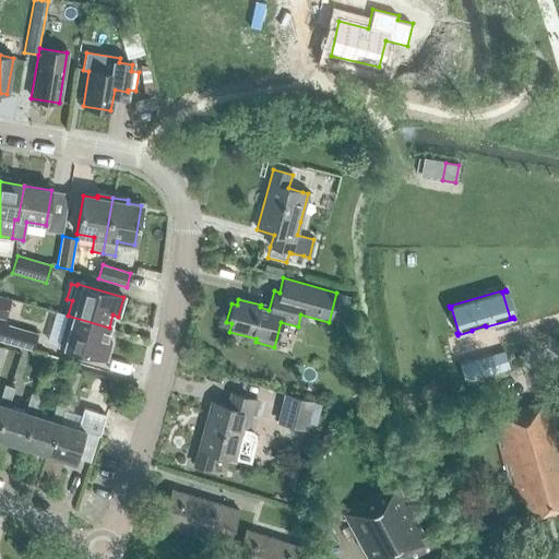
[(11,300),(0,297),(0,317),(6,319),(11,300)]
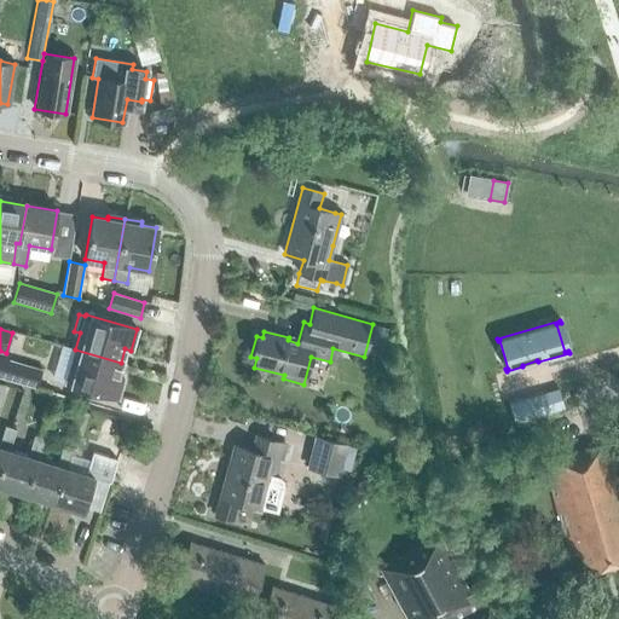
[(117,376),(121,363),(75,350),(65,385),(116,399),(122,377),(117,376)]
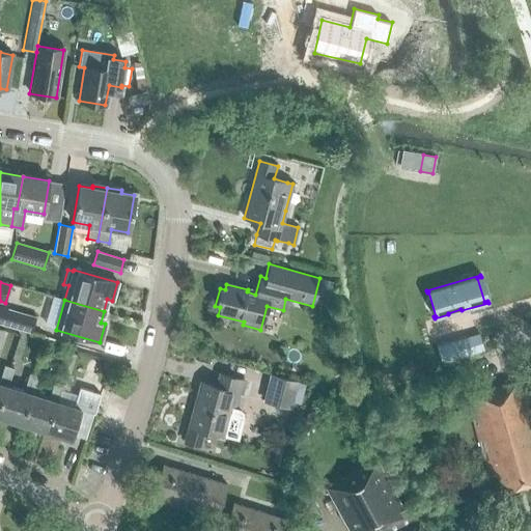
[(8,304),(0,302),(0,323),(30,332),(35,317),(7,309),(8,304)]
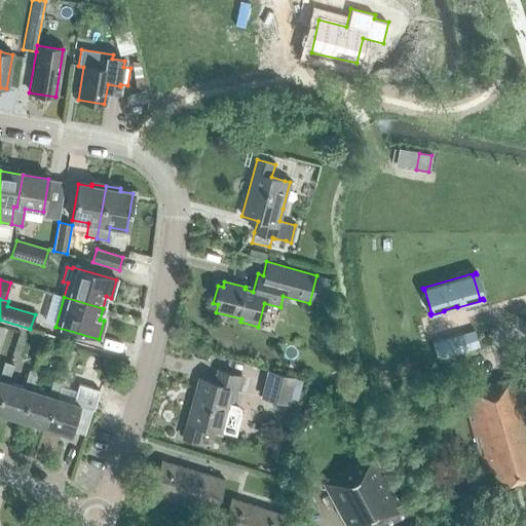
[(444,355),(436,359),(437,360),(479,347),(474,330),(462,334),(463,336),(440,342),(444,355)]
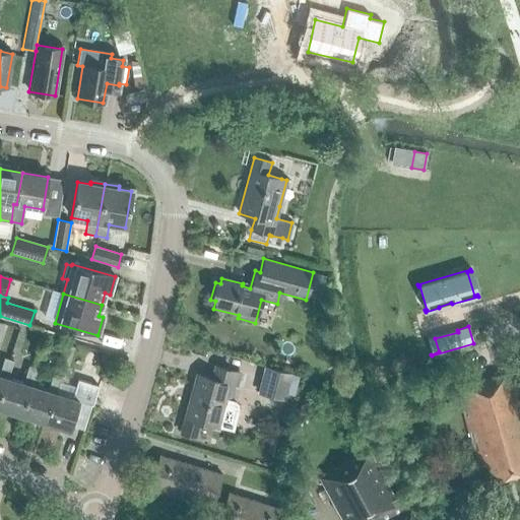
[(0,391),(4,378),(7,378),(12,361),(4,359),(0,370),(0,391)]
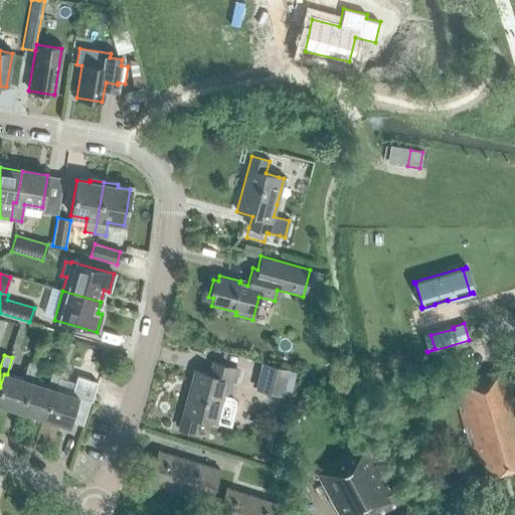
[(0,387),(0,404),(19,411),(28,381),(31,382),(36,365),(28,362),(22,379),(7,374),(4,374),(0,387)]
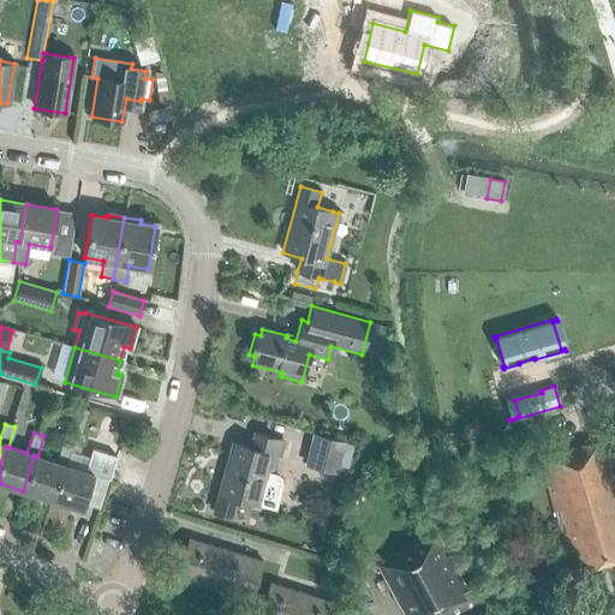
[(232,443),(219,494),(214,514),(232,519),(237,499),(275,509),(282,479),(280,478),(281,476),(269,473),(274,455),(281,458),(285,442),(255,434),(251,448),(232,443)]
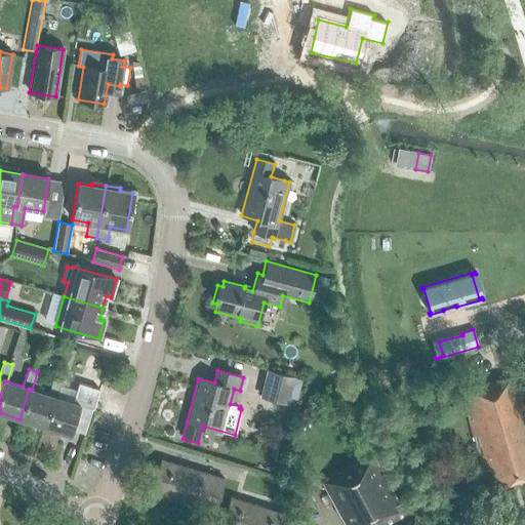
[(296,379),(266,371),(258,400),(288,408),(296,379)]
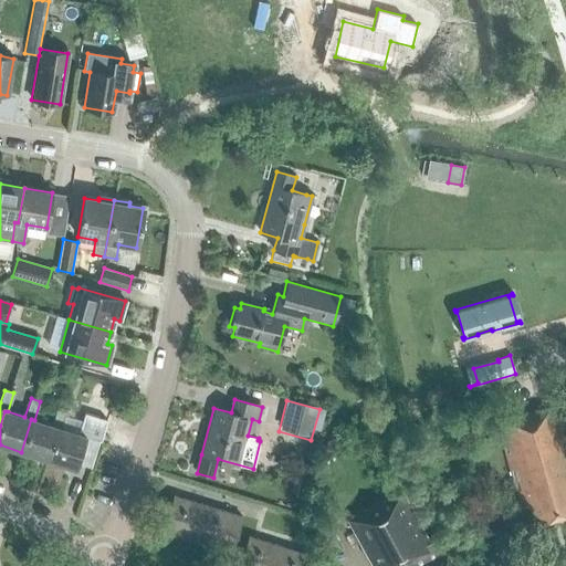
[(565,433),(557,404),(495,422),(521,507),(530,505),(535,522),(565,512),(565,433)]
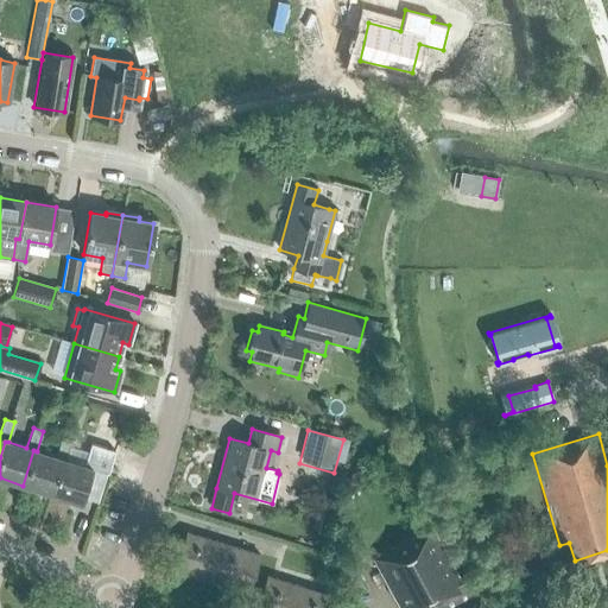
[(33,450),(23,486),(51,494),(63,460),(65,461),(73,439),(62,437),(55,457),(37,451),(33,450)]
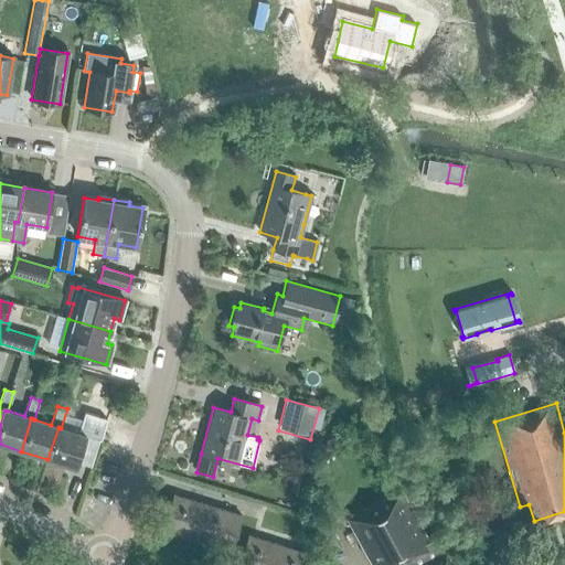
[(77,433),(61,428),(59,427),(48,459),(74,468),(84,436),(87,437),(94,417),(84,414),(77,433)]
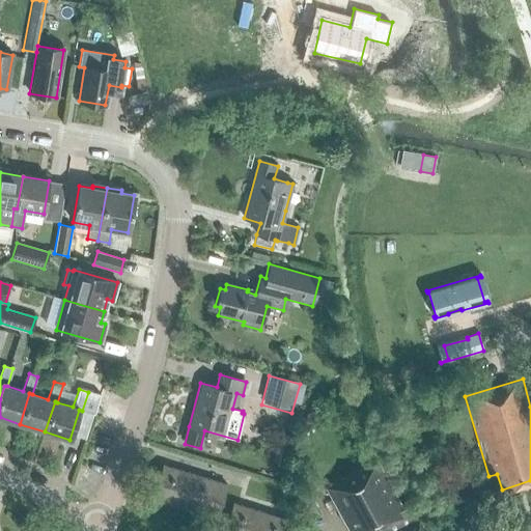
[(280,453),(278,465),(290,468),(292,456),(280,453)]
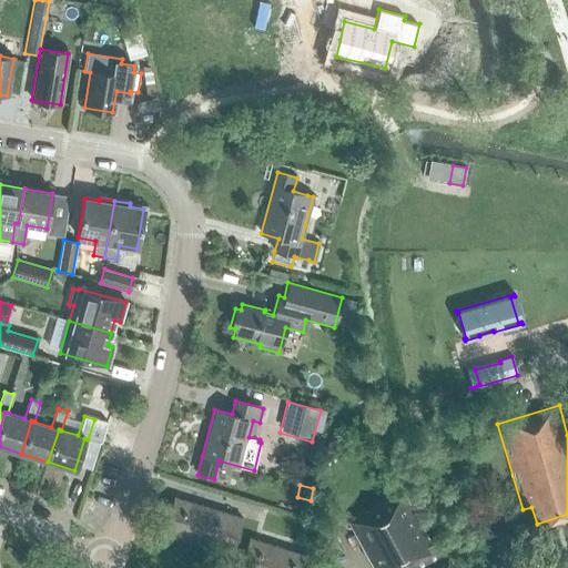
[(430,545),(402,493),(348,523),(373,567),(399,567),(407,565),(408,567),(454,567),(447,556),(447,557),(438,540),(430,545)]
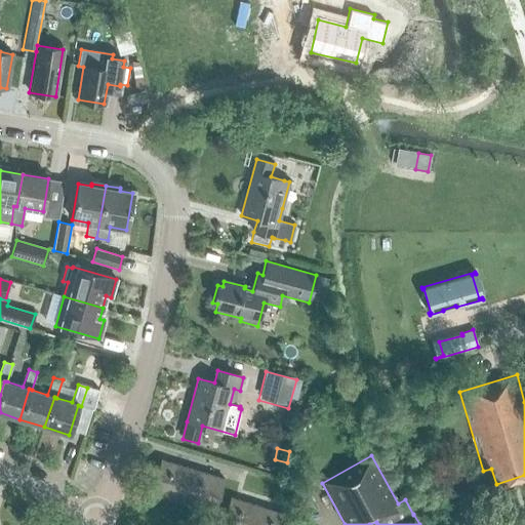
[(182,502),(192,470),(160,460),(151,492),(182,502)]
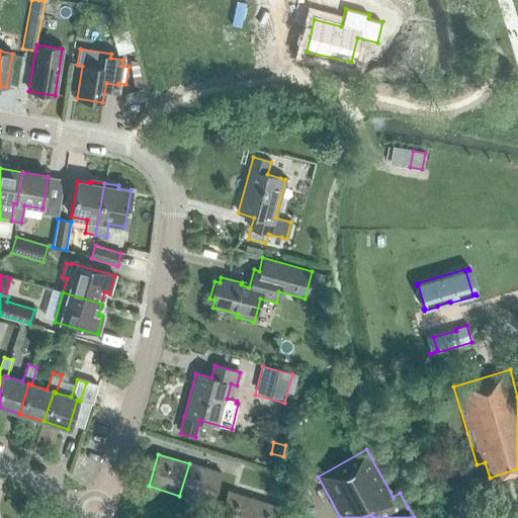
[(189,463),(179,496),(210,505),(221,472),(189,463)]
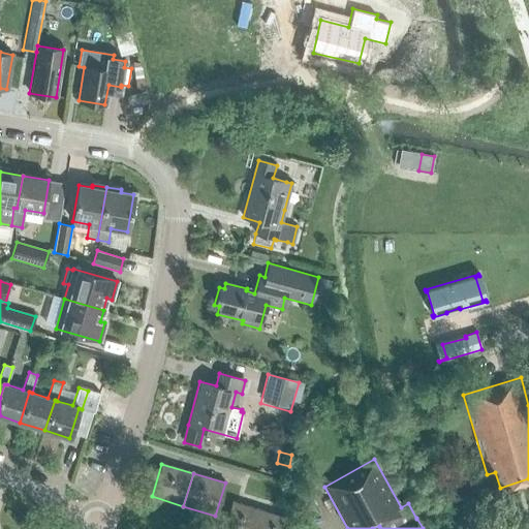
[(257,528),(263,511),(232,501),(223,528),(257,528)]
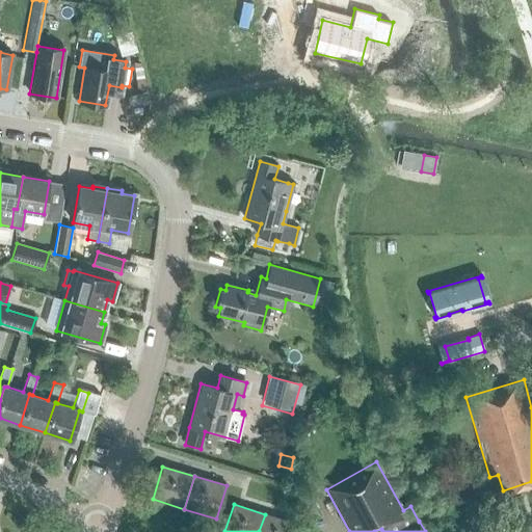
[(265,514),(259,531),(294,531),(297,525),(265,514)]
